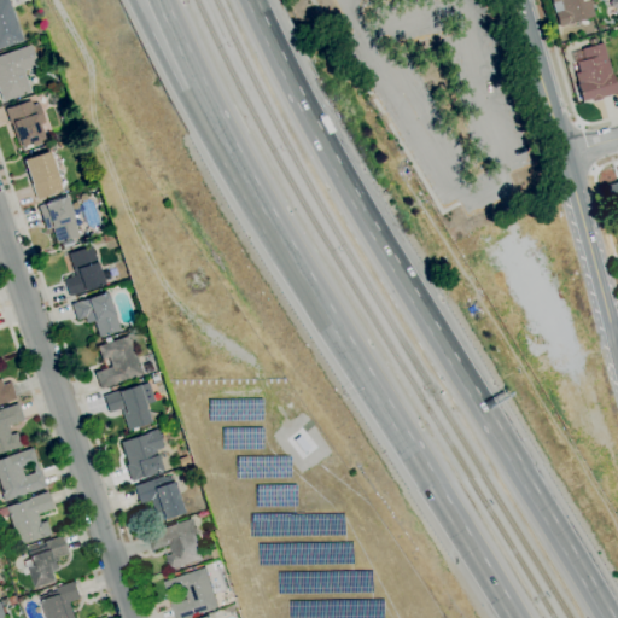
[(0,48),(0,0),(7,0),(22,41),(0,48)]
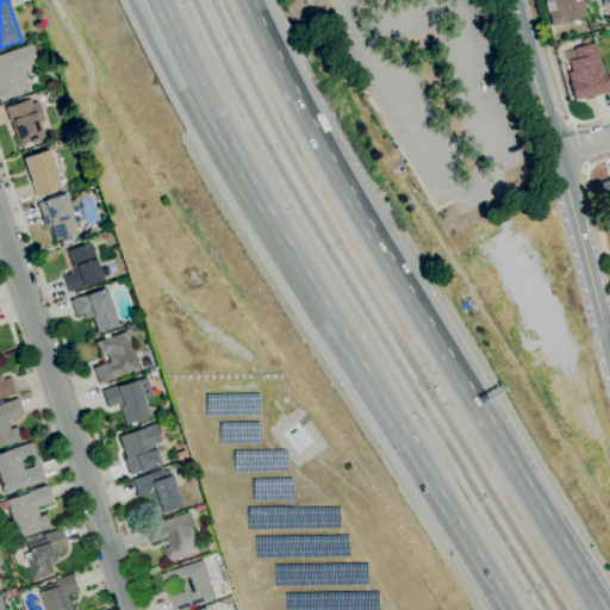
[(551,27),(542,0),(580,0),(586,17),(551,27)]
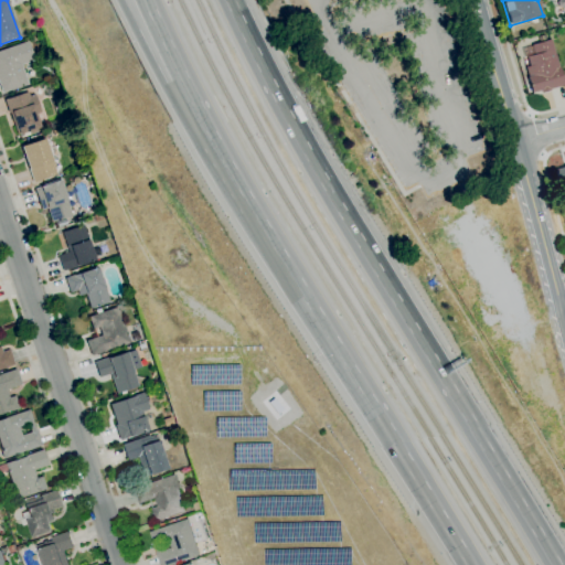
[(532,93),(528,76),(536,74),(534,66),(530,67),(526,56),(533,54),(531,45),(551,40),(558,67),(564,85),(550,89),(551,91),(545,92),(545,91),(541,93),(540,91),(532,93)]
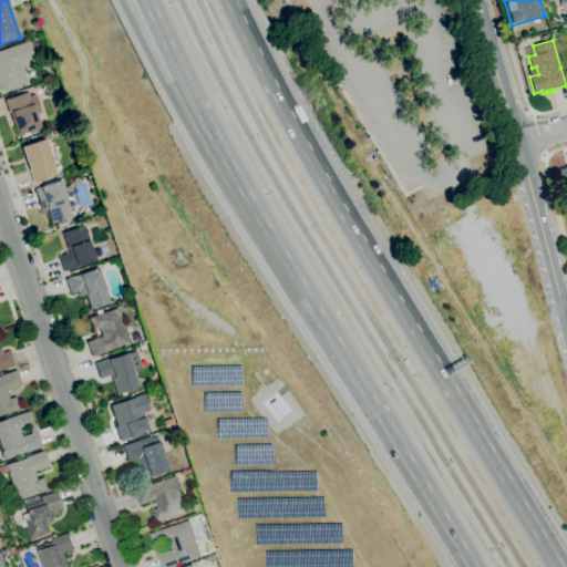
[(2,94),(0,88),(0,50),(28,41),(34,61),(21,65),(28,84),(2,94)]
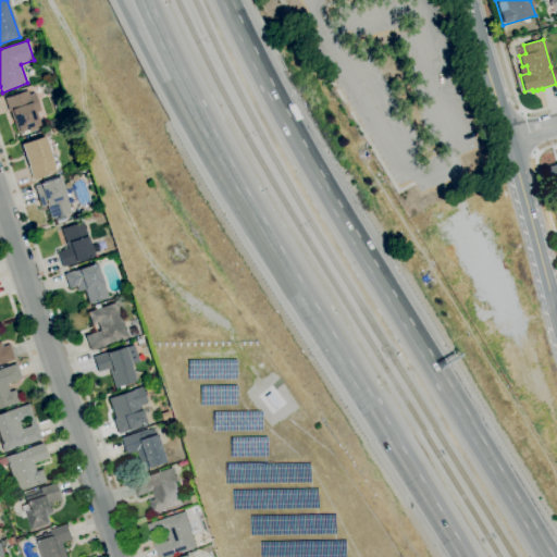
[(16,133),(9,111),(8,111),(3,98),(27,90),(28,95),(34,93),(40,111),(35,113),(39,125),(39,126),(39,128),(29,132),(28,128),(16,133)]
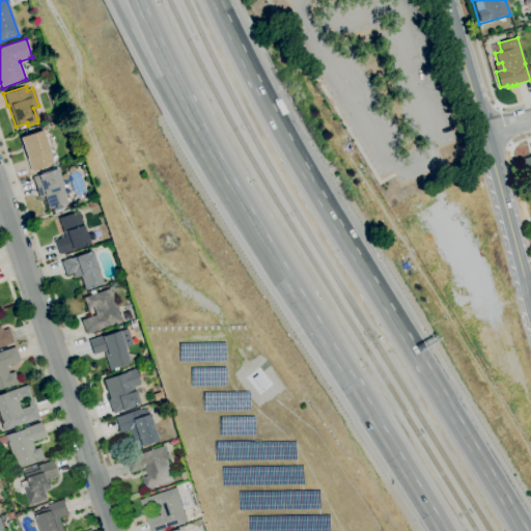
[(48,121),(46,115),(54,112),(56,118),(48,121)]
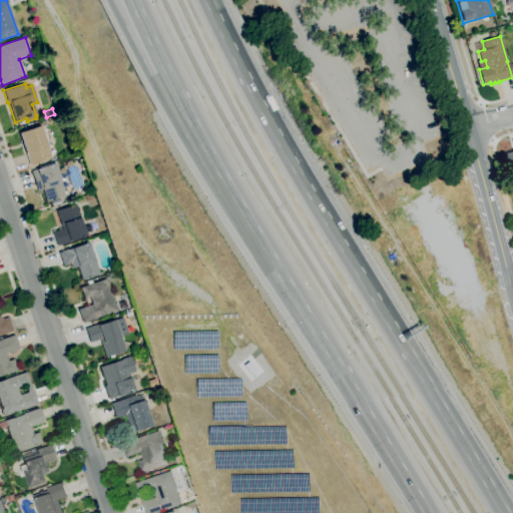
[(29,166),(25,153),(26,152),(20,134),(19,135),(18,133),(41,125),(50,152),(49,152),(51,158),(29,166)]
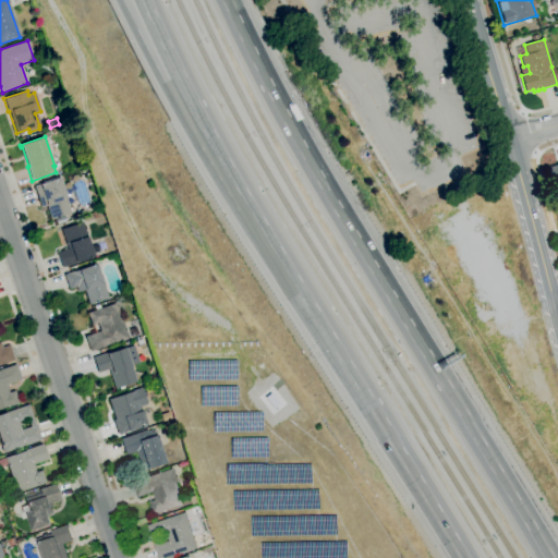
[(557,185),(557,182),(553,183),(548,168),(557,165),(557,164),(557,162),(557,185)]
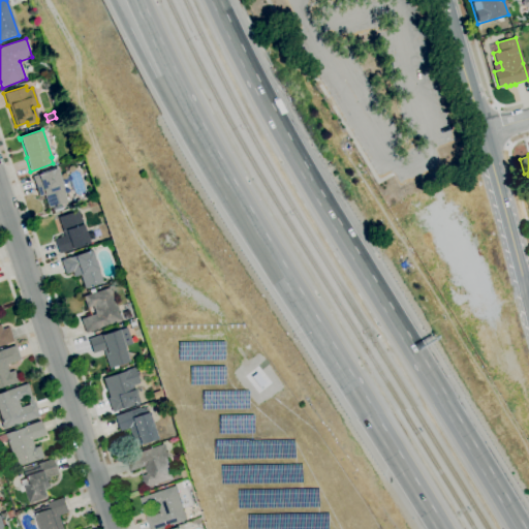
[(49,208),(44,195),(39,197),(32,177),(56,168),(67,201),(49,208)]
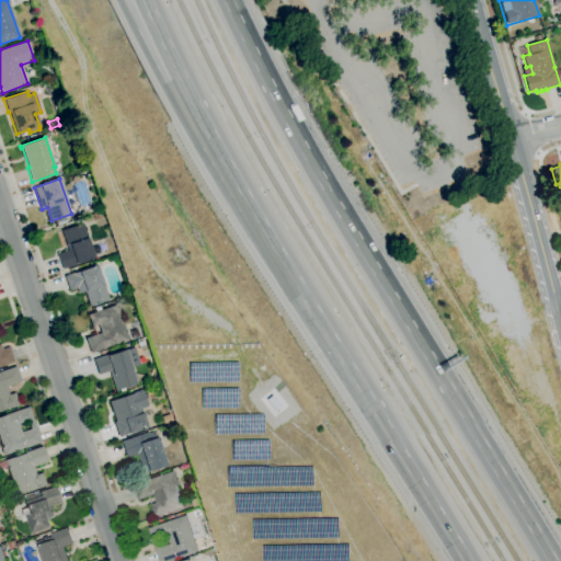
[(95,220),(93,213),(100,210),(102,218),(95,220)]
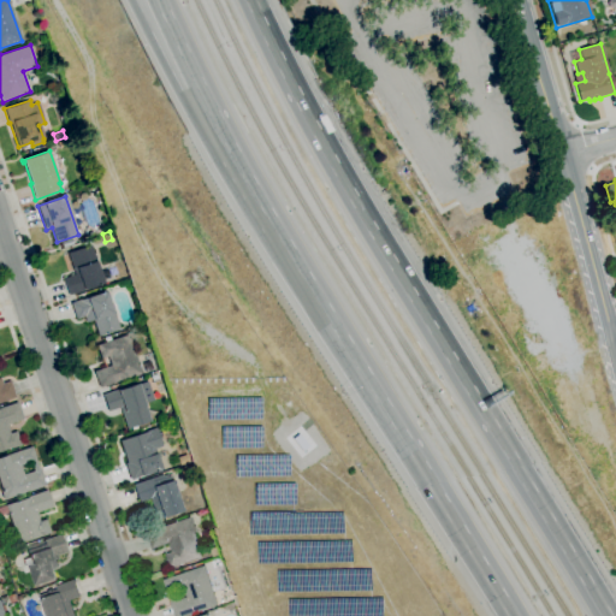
[(69,296),(63,279),(75,274),(67,253),(92,244),(105,282),(84,289),(86,290),(69,296)]
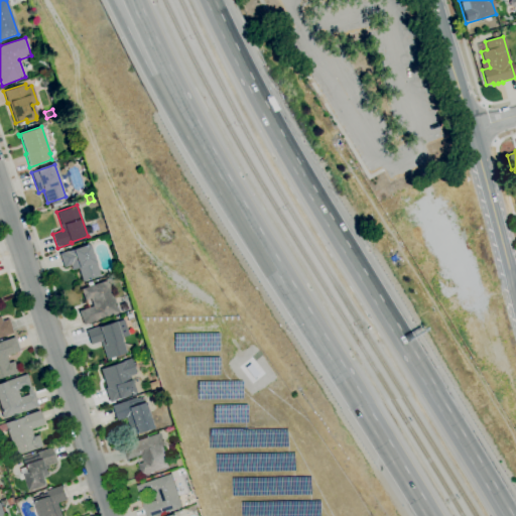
[(89,234),(86,227),(91,225),(94,232),(89,234)]
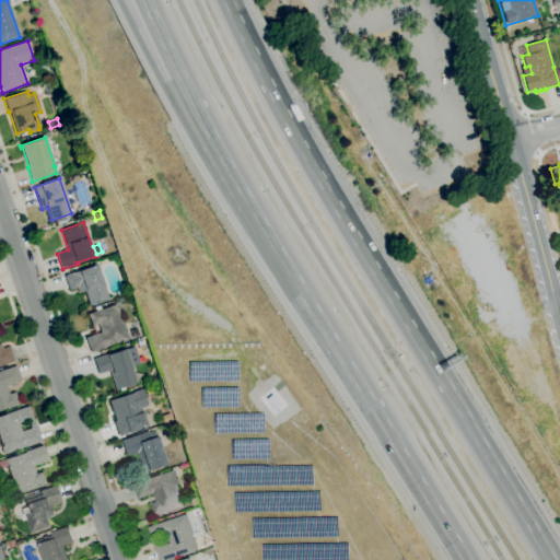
[(89,305),(84,291),(78,293),(77,288),(69,291),(63,276),(73,272),(96,265),(108,299),(89,305)]
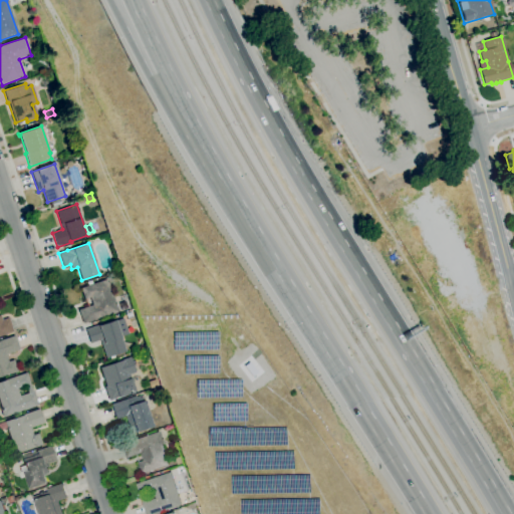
[(82,324),(78,310),(92,305),(89,298),(84,299),(80,288),(87,286),(86,282),(90,281),(92,284),(106,279),(117,312),(82,324)]
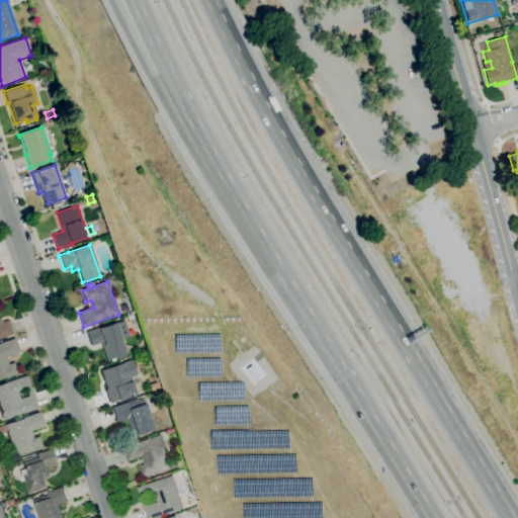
[(121,313),(118,307),(125,304),(127,311),(121,313)]
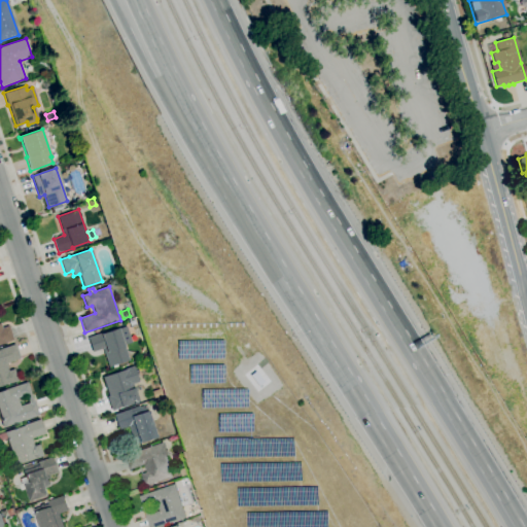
[(0,323),(2,328),(8,326),(13,341),(3,344),(3,343),(0,344),(0,323)]
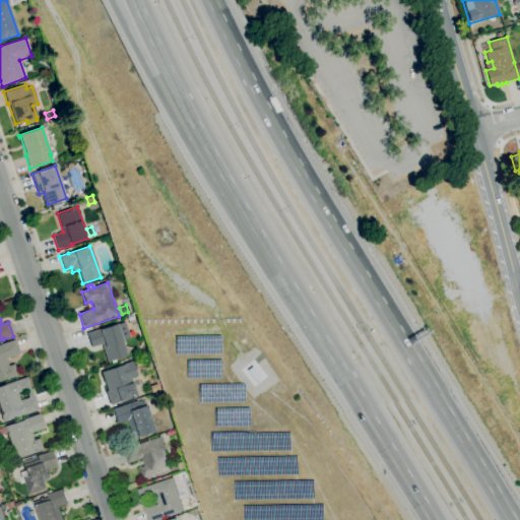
[(112,364),(112,362),(108,363),(102,344),(91,348),(86,333),(99,329),(116,324),(122,340),(127,355),(116,360),(116,362),(112,364)]
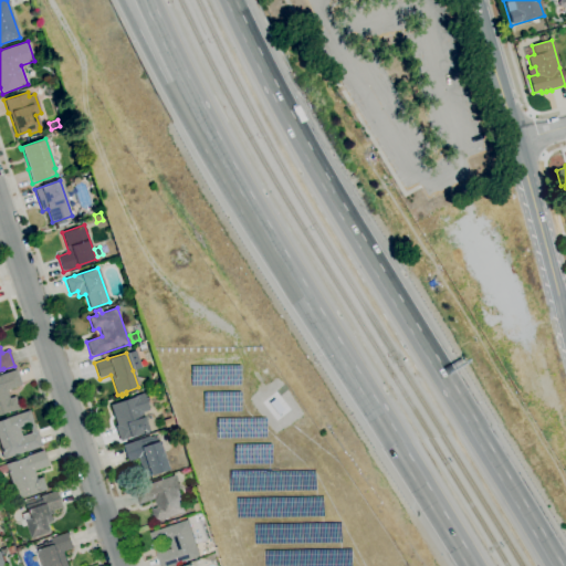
[(0,413),(0,375),(16,370),(21,386),(6,390),(9,398),(14,396),(19,409),(6,413),(6,412),(0,413)]
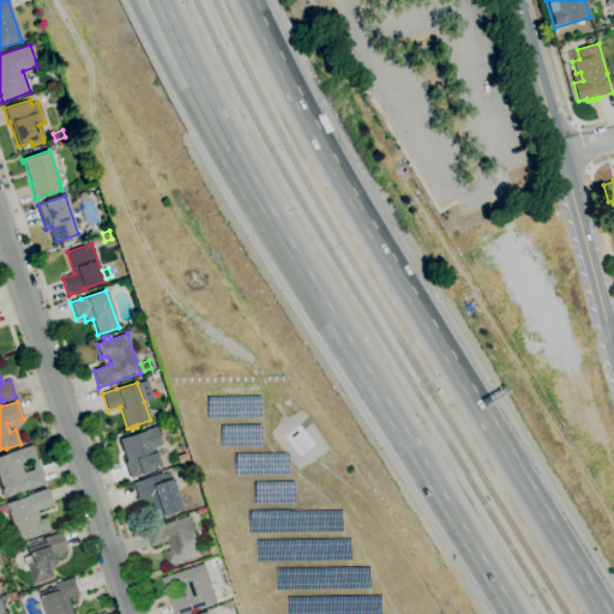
[(130,479),(125,462),(126,462),(119,439),(146,431),(146,429),(156,427),(162,445),(155,447),(161,468),(134,476),(134,477),(130,479)]
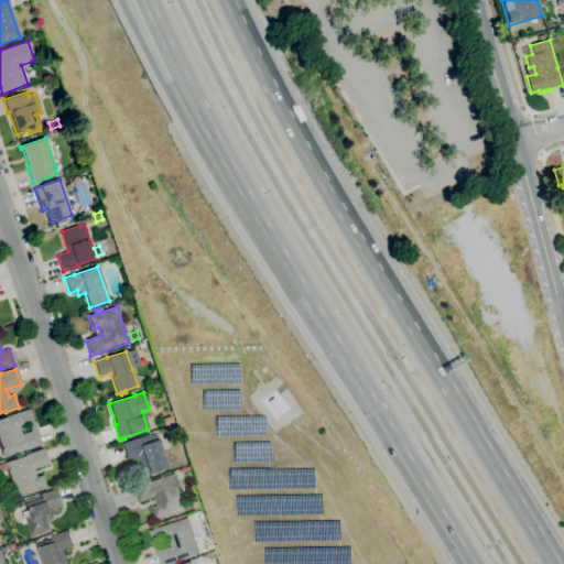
[(266,401),(271,397),(280,409),(274,413),(266,401)]
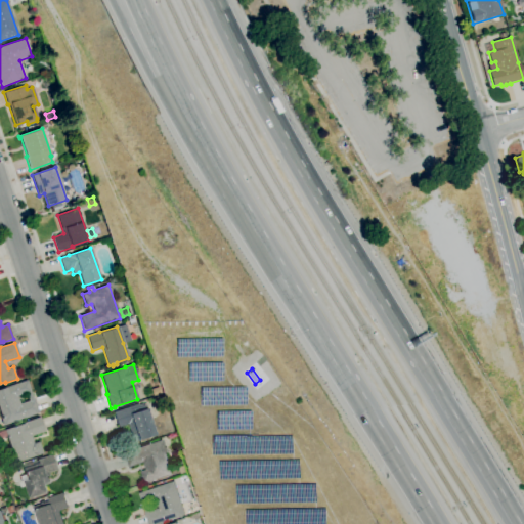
[(2,426),(0,420),(0,388),(4,387),(5,387),(27,380),(33,399),(34,399),(39,413),(2,426)]
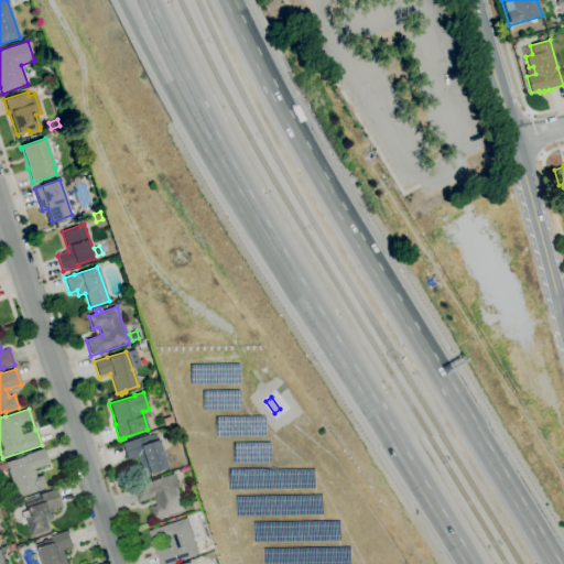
[(143,475),(137,456),(127,461),(121,444),(149,434),(150,437),(155,435),(166,468),(149,474),(149,473),(143,475)]
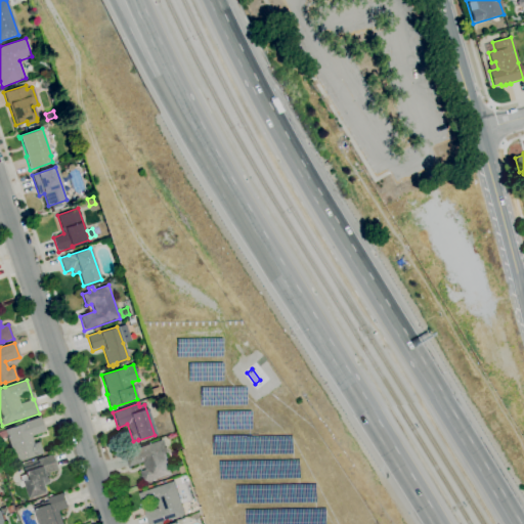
[(15,463),(11,452),(12,452),(4,430),(24,424),(23,423),(39,417),(44,432),(31,436),(34,445),(39,443),(43,453),(35,456),(35,455),(15,463)]
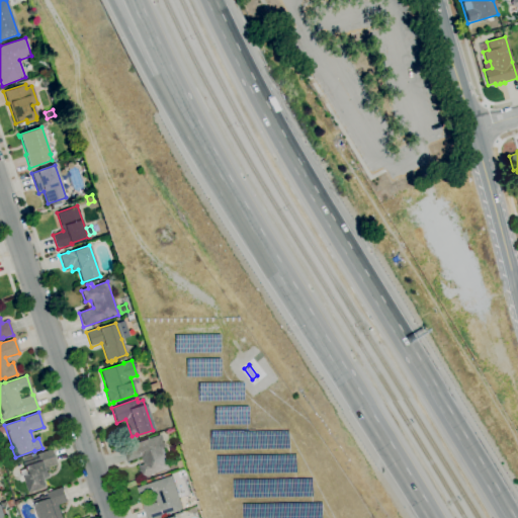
[(144,478),(140,465),(146,463),(143,456),(130,461),(124,447),(159,435),(163,446),(164,445),(167,452),(166,453),(171,467),(144,478)]
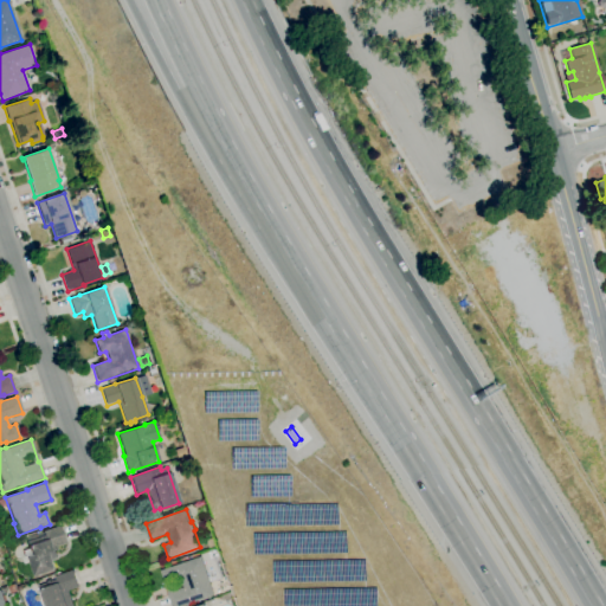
[(38,577),(27,546),(26,546),(25,541),(43,535),(42,533),(59,526),(65,543),(56,547),(59,558),(55,560),(58,569),(38,577)]
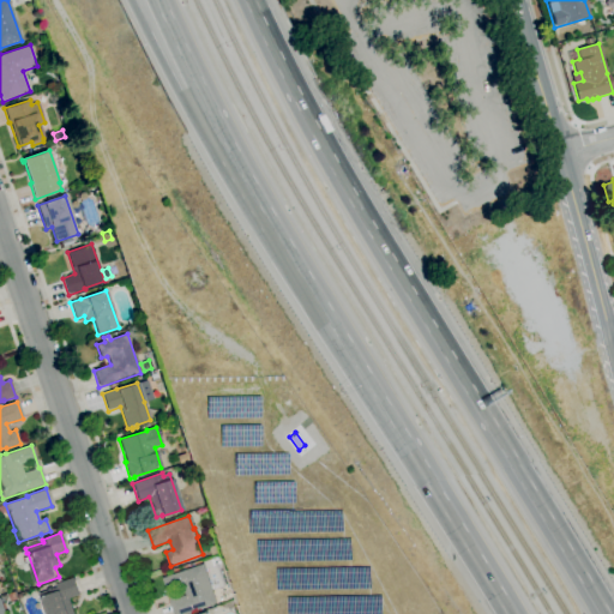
[(186,613),(175,613),(172,601),(164,577),(205,564),(218,603),(186,613)]
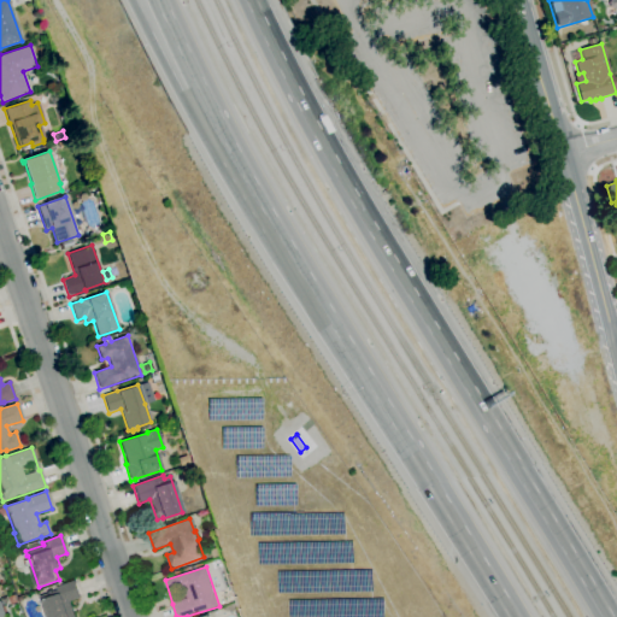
[(48,616),(46,616),(42,606),(45,605),(43,600),(42,600),(41,595),(59,589),(58,586),(76,580),(82,598),(71,601),(76,616),(48,616)]
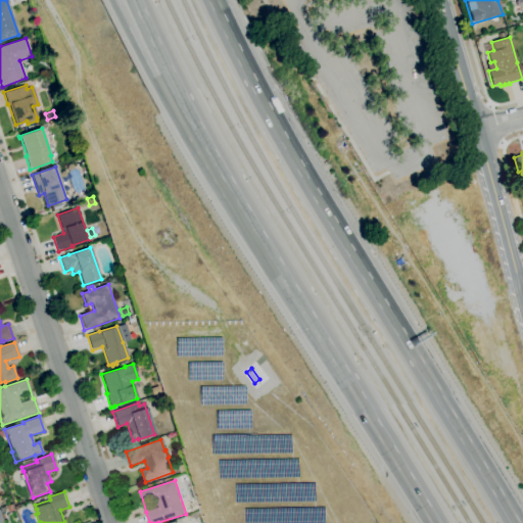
[(10,512),(8,505),(14,503),(16,510),(10,512)]
